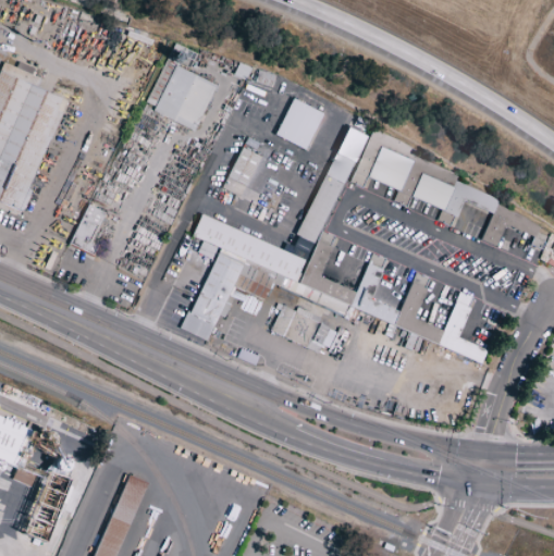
[(0,70),(0,200),(25,210),(33,189),(66,99),(41,89),(46,79),(34,75),(36,68),(20,61),(17,68),(3,62),(0,70)]
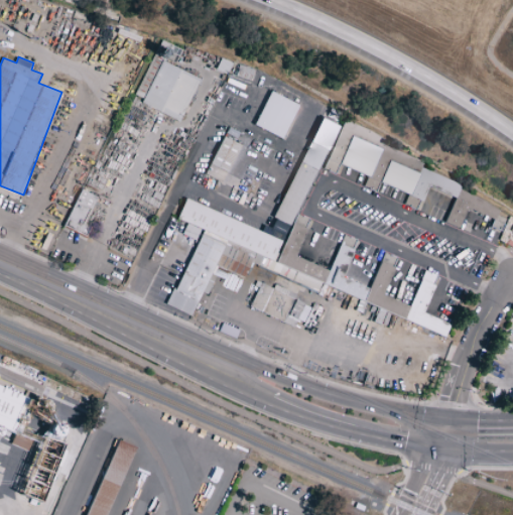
[(202,79),(162,60),(143,103),(181,121),(202,79)]
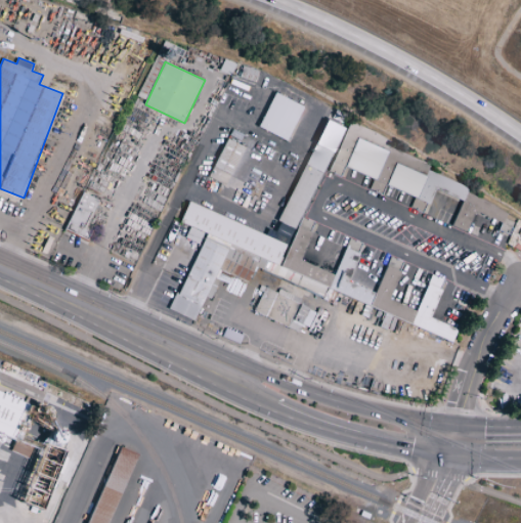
[(305,106),(276,92),(259,127),(288,140),(305,106)]
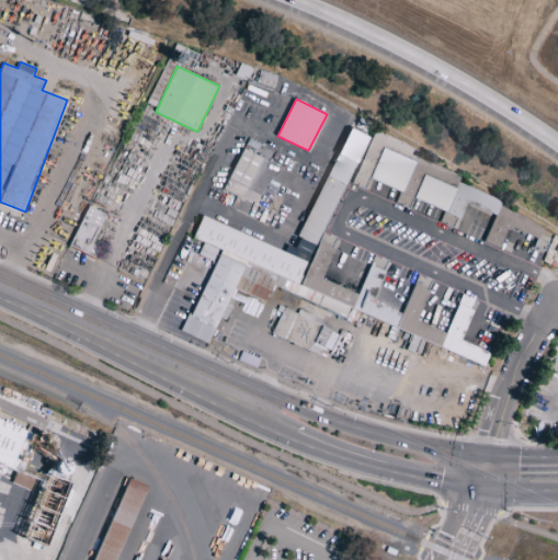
[(366,135),(346,127),(303,239),(322,246),(366,135)]
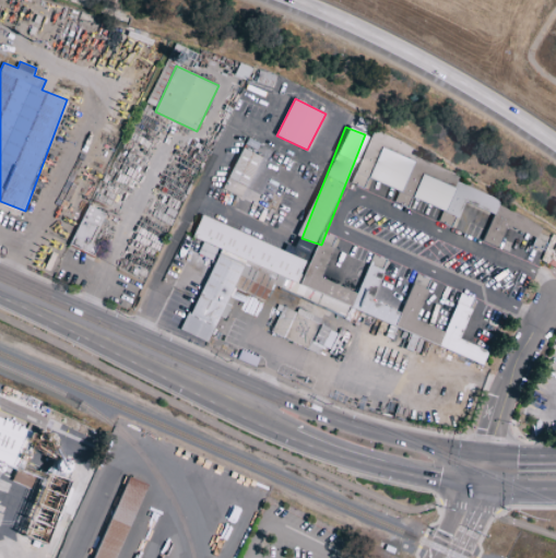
[(545,218),(457,188),(461,174),(415,157),(420,146),(373,130),(354,183),(365,188),(368,179),(400,190),(395,202),(410,206),(412,198),(444,210),(439,222),(454,227),(464,201),(495,211),(484,241),(499,247),(507,226),(539,238),(545,218)]
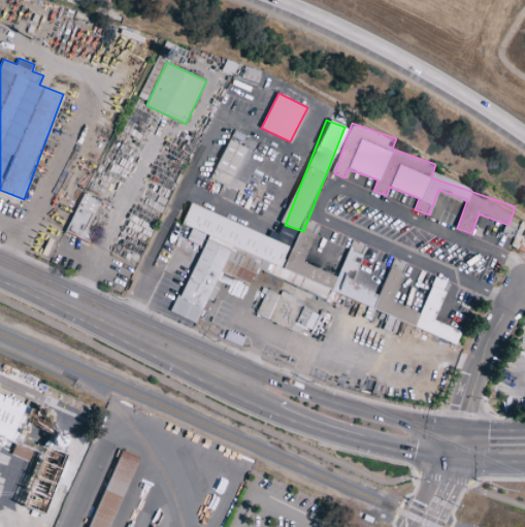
[(211,177),(229,187),(248,149),(230,139),(211,177)]
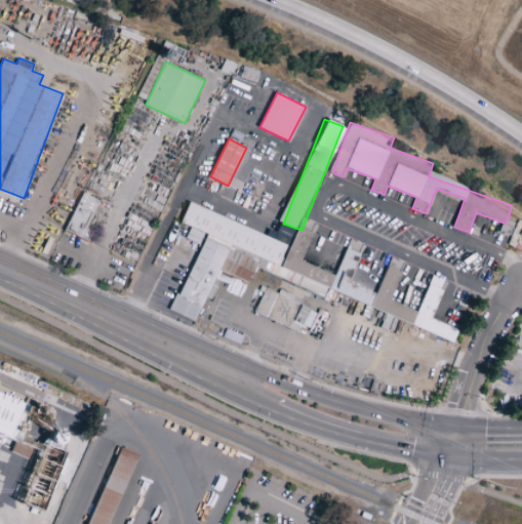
[(66,230),(88,240),(96,224),(91,220),(102,200),(84,192),(66,230)]
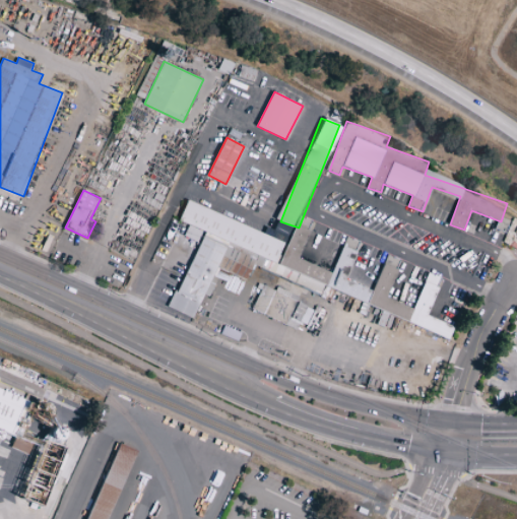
[(450,337),(455,326),(429,315),(438,290),(435,281),(437,276),(429,273),(414,309),(388,298),(399,269),(385,264),(374,290),(347,280),(359,253),(358,248),(360,241),(347,237),(333,272),(299,258),(314,220),(300,215),(284,254),(280,239),(188,201),(180,221),(266,257),(252,261),(253,265),(323,293),(325,287),(450,337)]
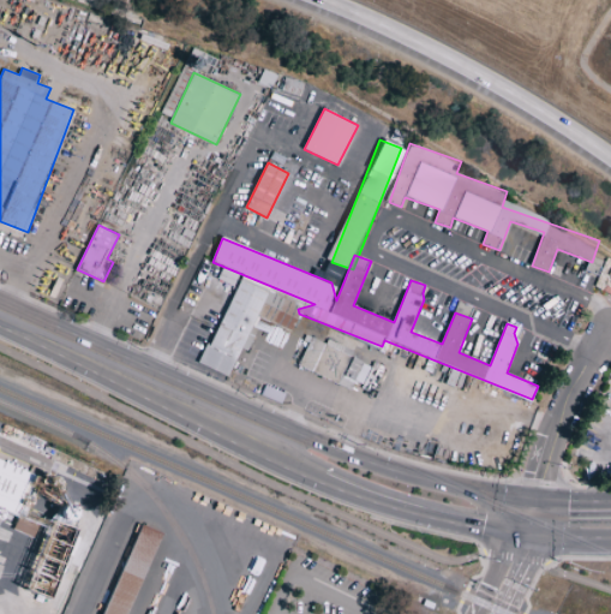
[(203,365),(229,376),(241,347),(246,350),(261,317),(293,332),(299,317),(281,310),(286,299),(268,292),(238,280),(203,365)]
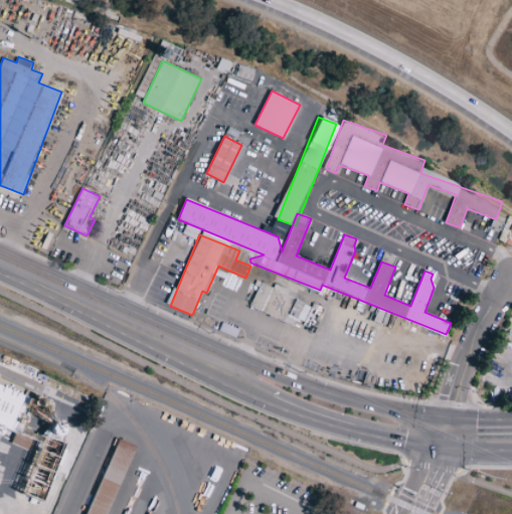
[(288,320),(296,293),(261,281),(251,309),(288,320)]
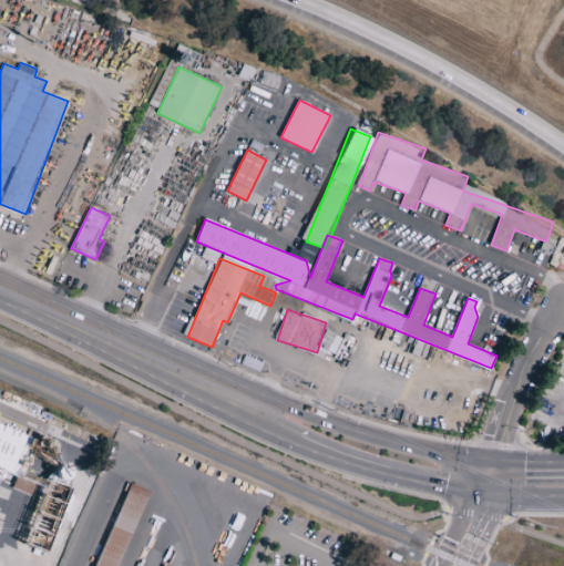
[(344,337),(326,329),(319,347),(336,353),(344,337)]
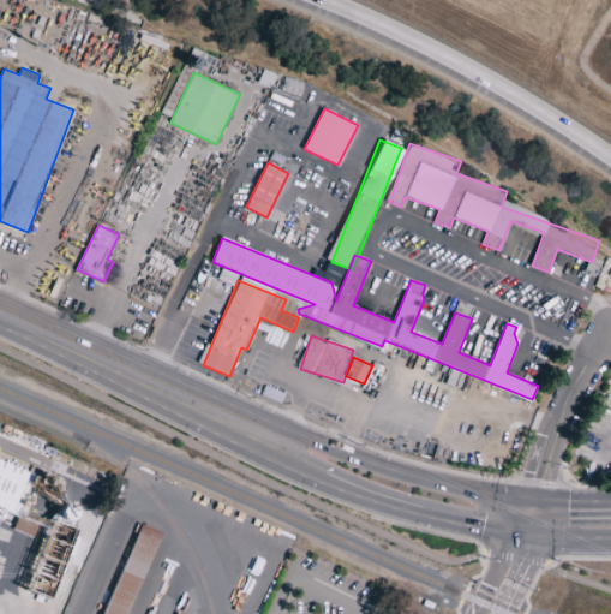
[(51,526),(28,590),(52,598),(76,529),(72,526),(81,502),(39,488),(43,474),(0,458),(0,504),(3,506),(1,510),(51,526)]
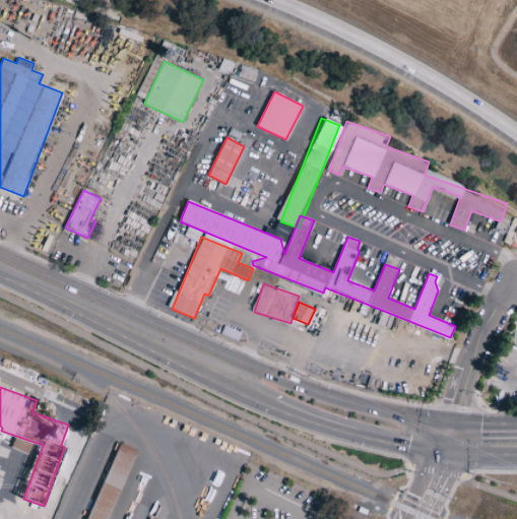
[(86,518),(107,518),(135,449),(118,443),(86,518)]
